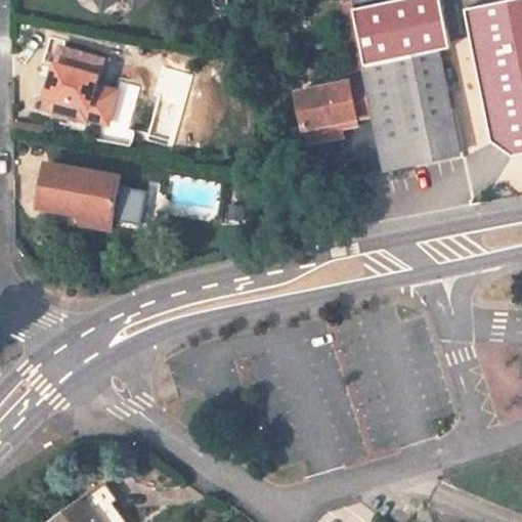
[(95,0),(103,10),(118,0),(128,0),(135,9),(146,0),(95,0)]
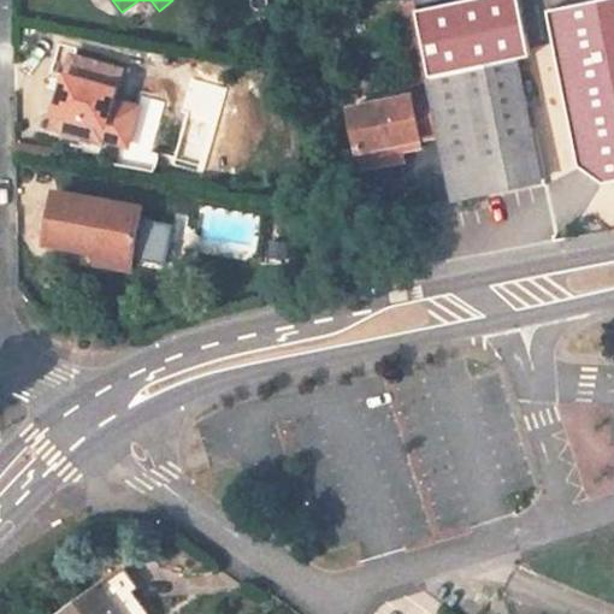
[(112,104),(120,74),(71,59),(51,130),(100,143),(101,141),(112,104)]
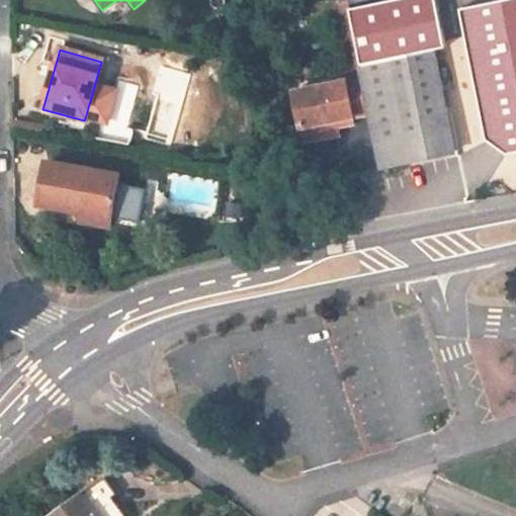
[(380,170),(453,154),(432,52),(358,68),(368,114),(380,170)]
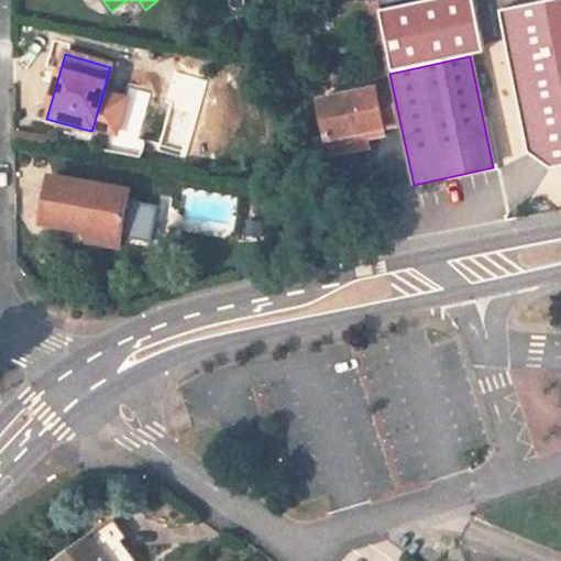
[(381,129),(400,124),(389,74),(370,78),(373,91),(317,103),(325,143),(362,133),(381,129)]
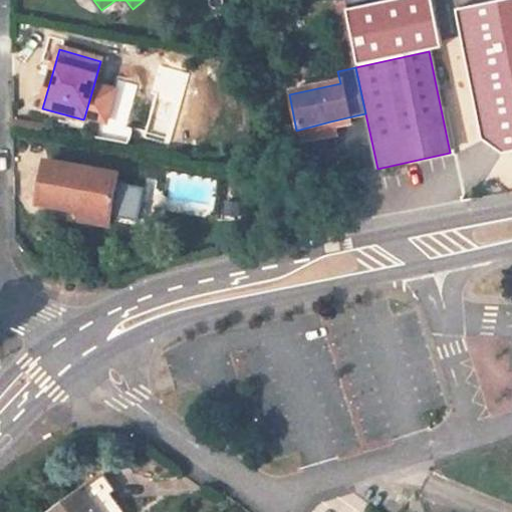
[(93,86),(84,117),(104,123),(113,92),(93,86)]
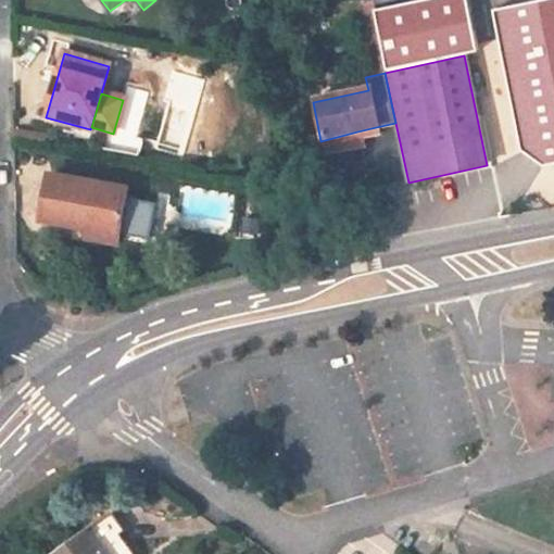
[(378,134),(376,127),(357,131),(360,139),(378,134)]
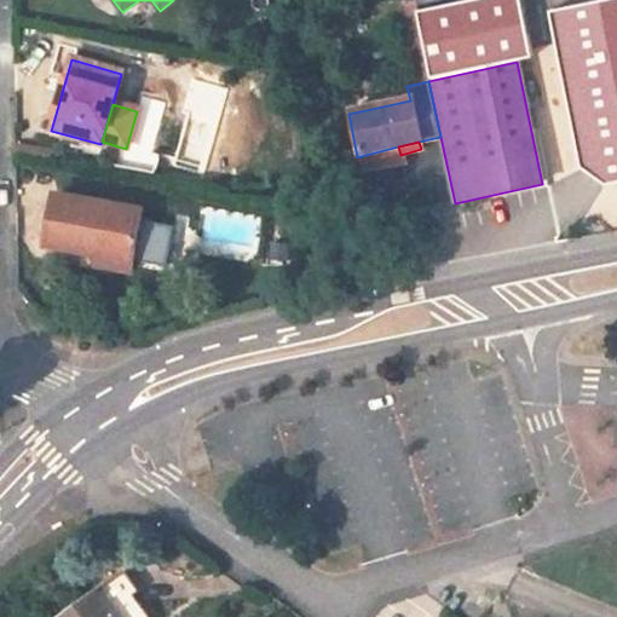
[(401,155),(398,146),(357,157),(362,174),(403,165),(401,155)]
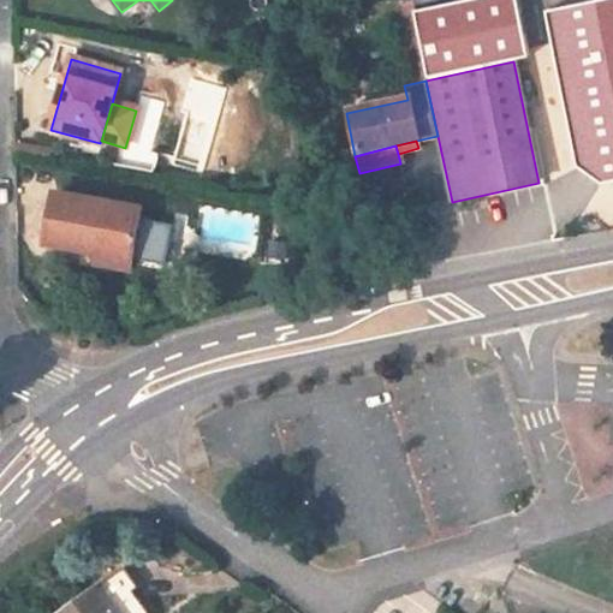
[(131,260),(140,212),(54,196),(46,244),(99,254),(131,260)]
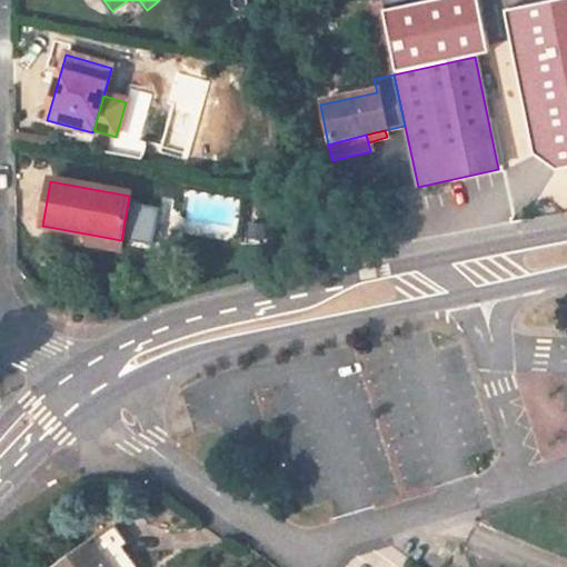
[(119,251),(121,240),(91,235),(89,246),(119,251)]
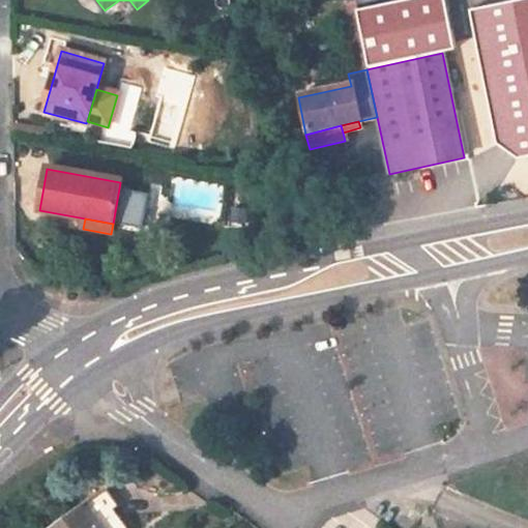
[(125,527),(114,511),(118,508),(106,491),(56,527),(125,527)]
